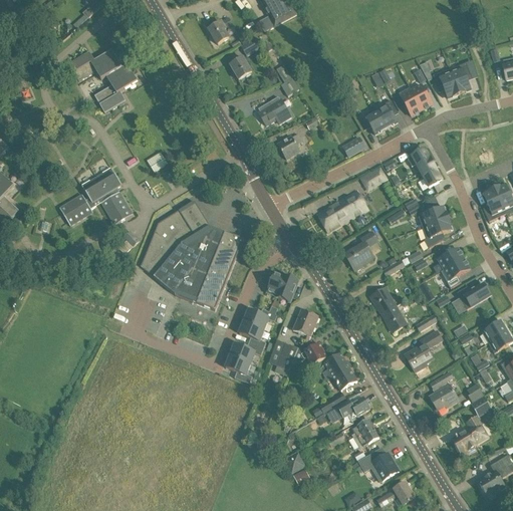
[(2,0),(0,1),(0,14),(1,16),(19,6),(16,0),(2,0)]
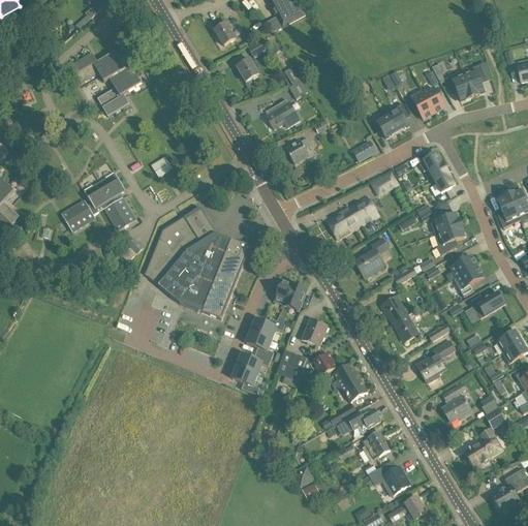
[(303,13),(296,0),(269,0),(281,25),(303,13)]
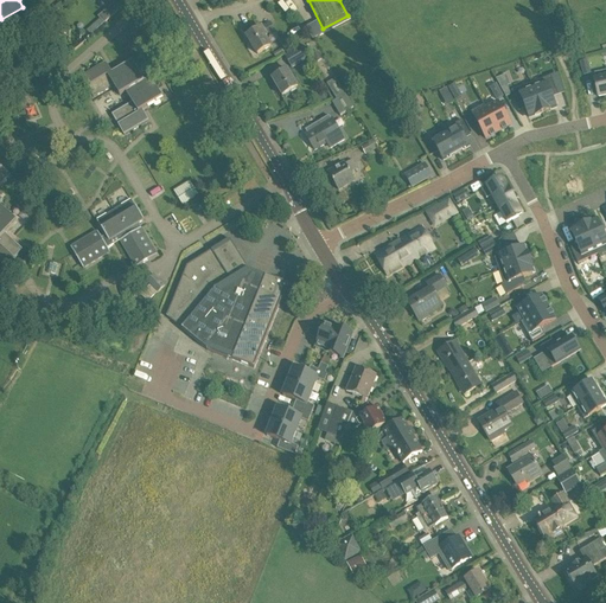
[(103,20),(115,10),(110,2),(97,14),(103,20)]
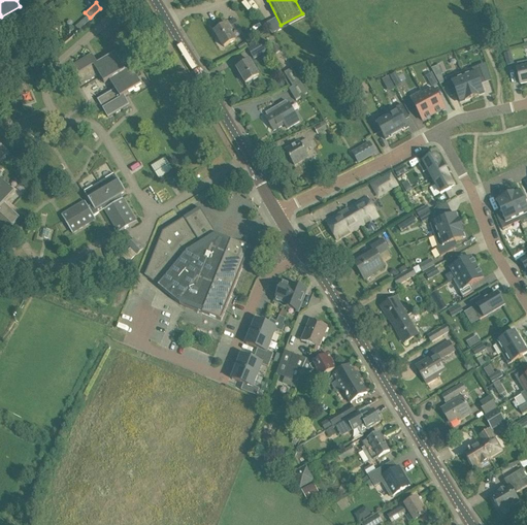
[(226,21),(213,28),(223,44),(234,37),(229,30),(231,29),(230,28),(238,23),(234,17),(227,22),(226,21)]
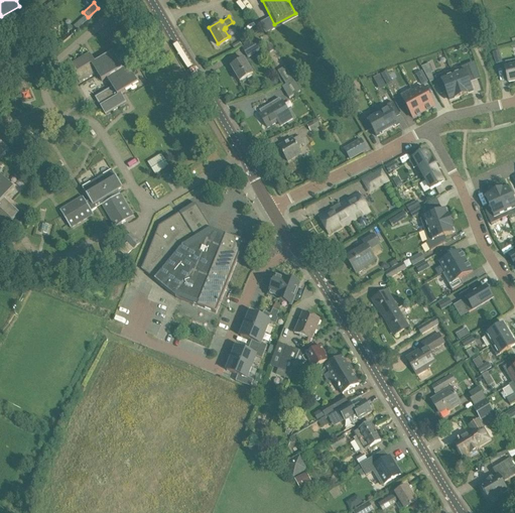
[(247,54),(261,46),(254,36),(241,44),(247,54)]
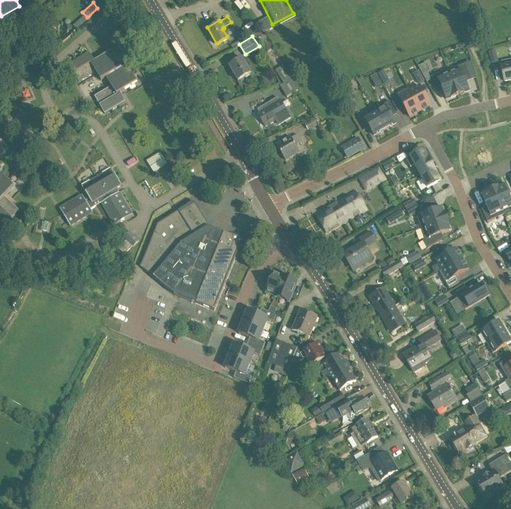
[(105,75),(110,84),(93,94),(104,111),(124,99),(119,90),(136,80),(126,63),(121,66),(110,48),(93,58),(88,49),(67,62),(78,79),(95,69),(100,78),(105,75)]
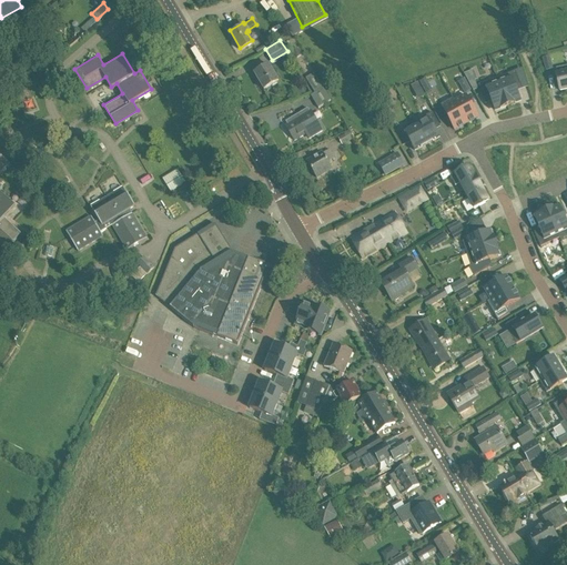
[(548,53),(542,54),(545,68),(552,67),(548,53)]
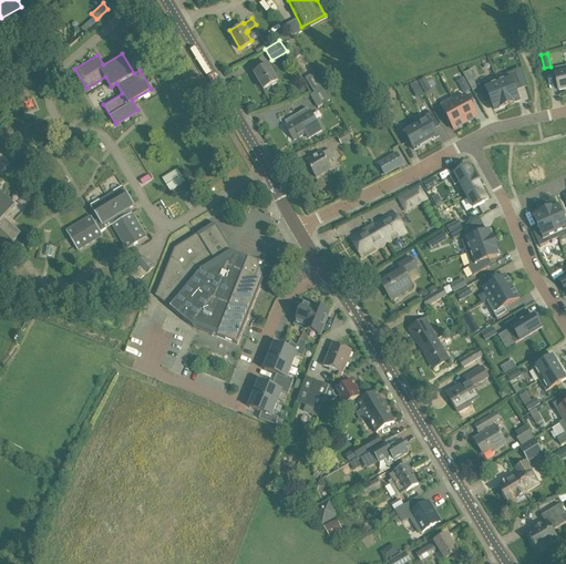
[(267,62),(253,71),(263,86),(277,78),(267,62)]
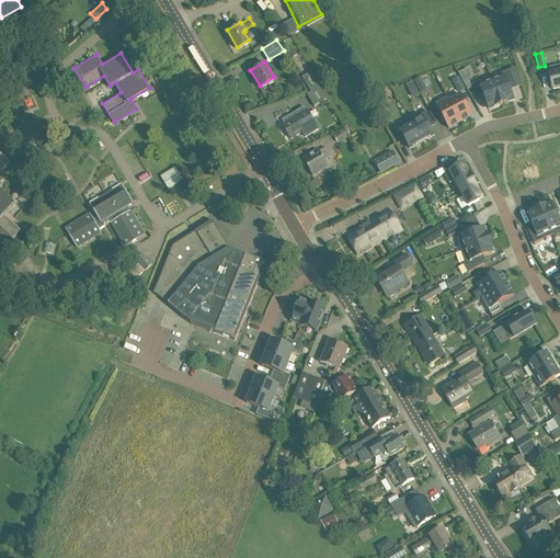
[(509,67),(490,75),(501,102),(513,98),(507,84),(514,82),(509,67)]
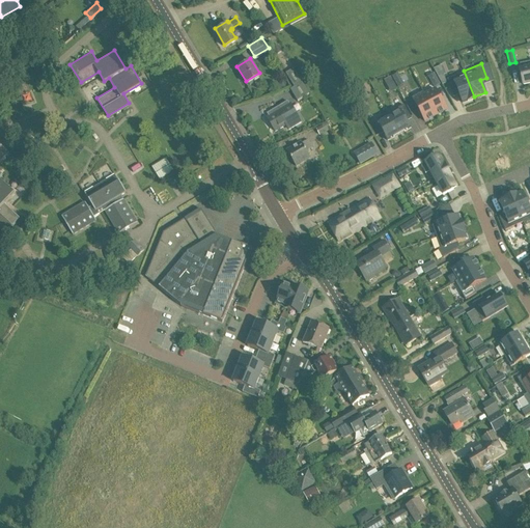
[(523,83),(529,81),(529,65),(520,67),(523,83)]
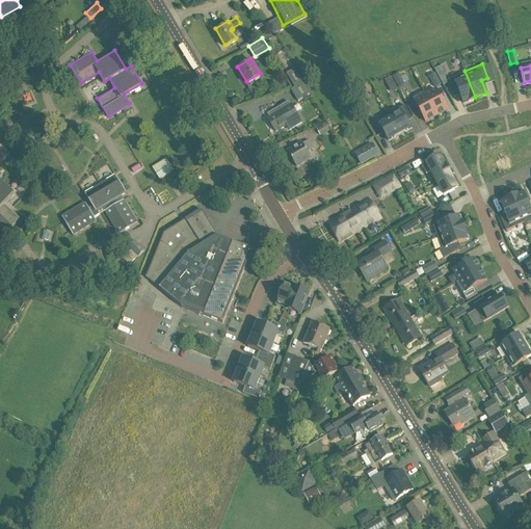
[(286,71),(294,85),(301,80),(293,67),(286,71)]
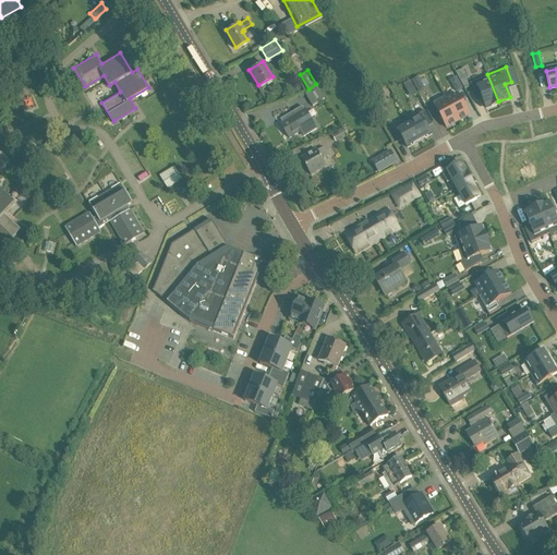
[(418,74),(412,77),(418,88),(424,85),(418,74)]
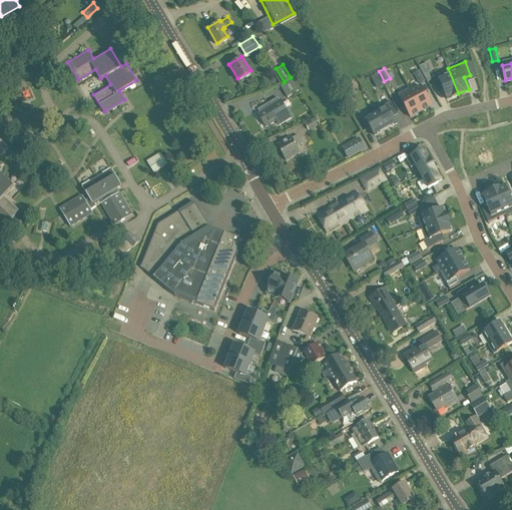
[(419,81),(424,78),(418,68),(413,71),(419,81)]
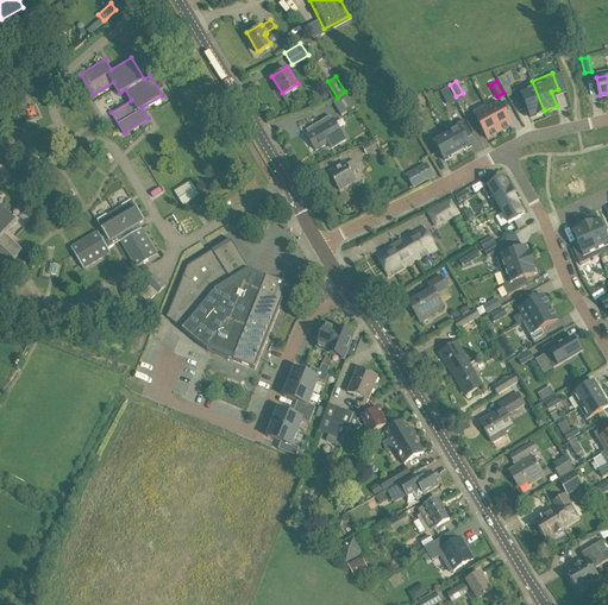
[(512,88),(518,104),(525,101),(530,115),(544,111),(532,81),(512,88)]
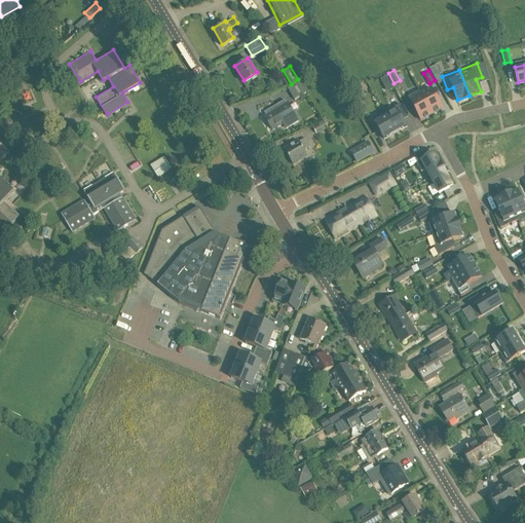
[(439,71),(433,73),(437,80),(442,79),(439,71)]
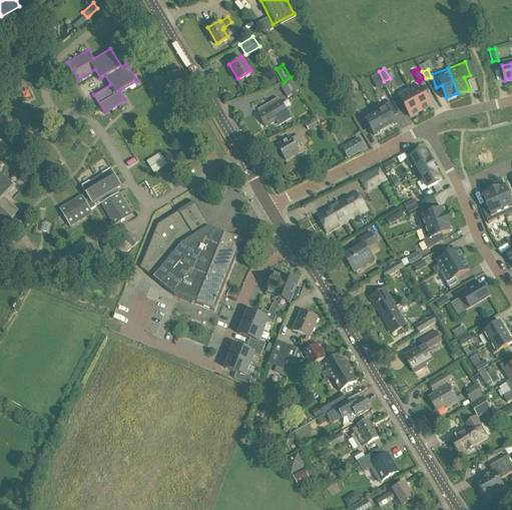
[(349,93),(354,90),(348,80),(343,83),(349,93)]
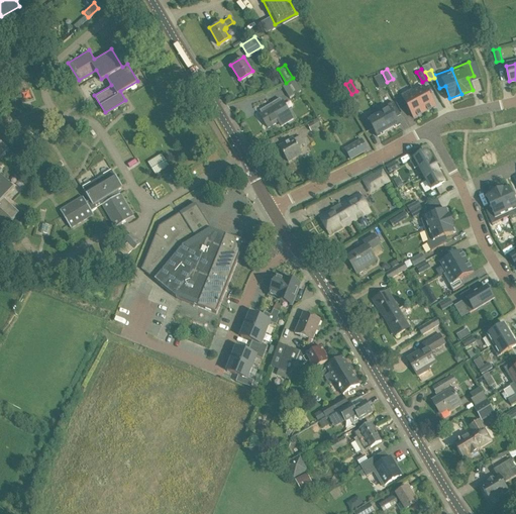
[(423,84),(412,90),(423,110),(434,104),(423,84)]
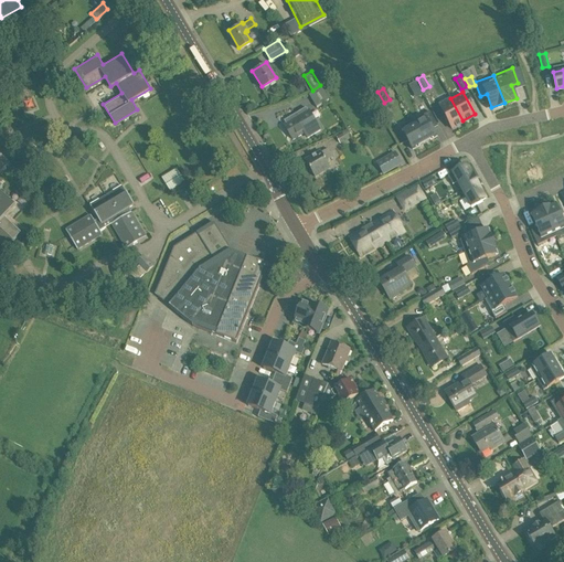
[(439,105),(451,127),(463,120),(450,98),(439,105)]
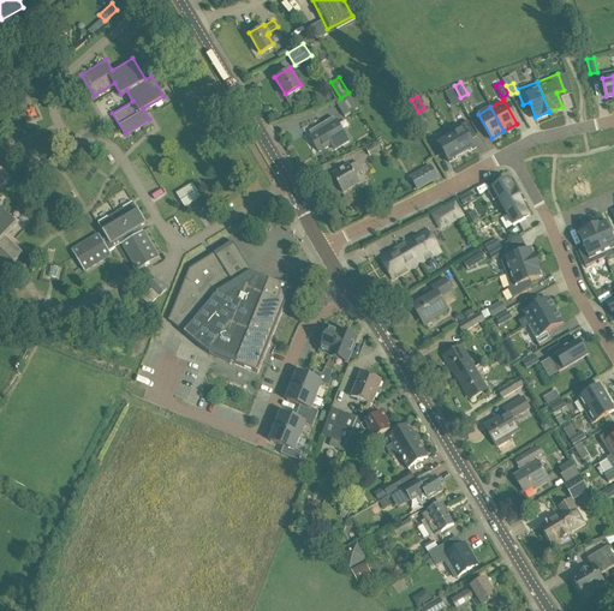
[(347,138),(335,118),(334,118),(332,114),(308,129),(310,132),(308,133),(317,149),(331,142),(333,147),(347,138)]
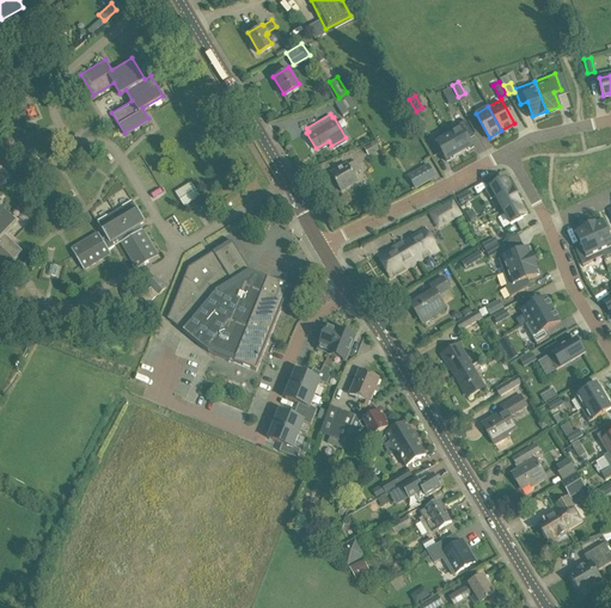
[(465,118),(446,128),(459,152),(471,145),(465,134),(471,130),(465,118)]
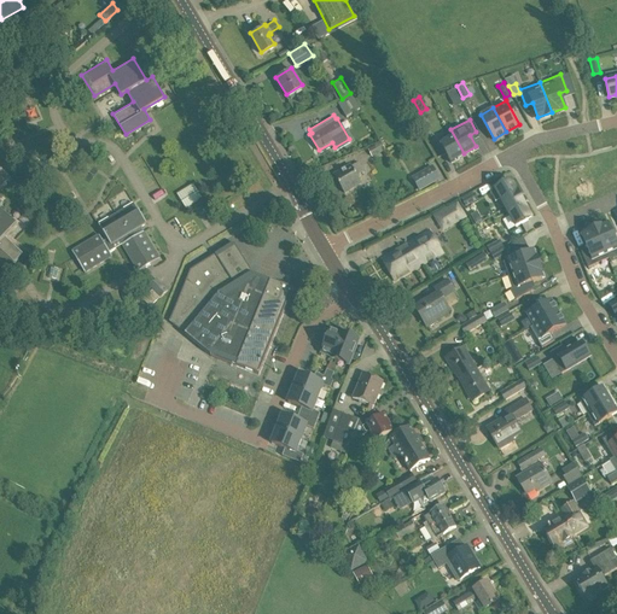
[(450,161),(464,153),(450,129),(437,136),(450,161)]
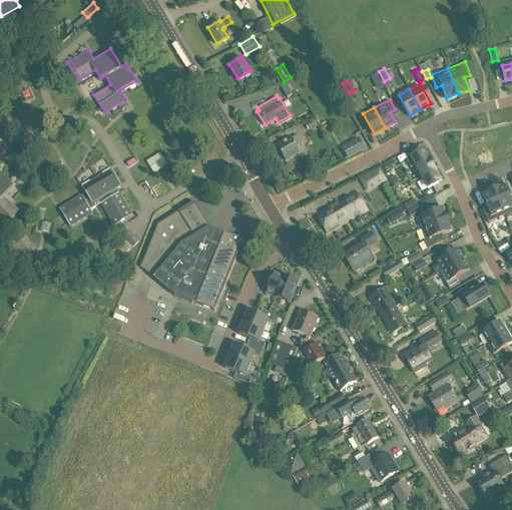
[(316,115),(304,121),(308,128),(319,122),(316,115)]
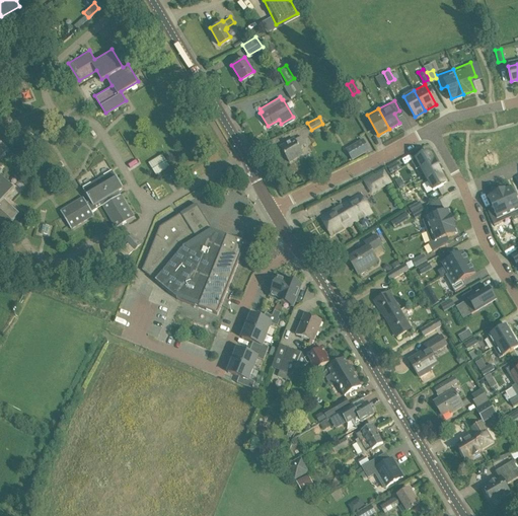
[(293,136),(279,145),(288,160),(302,151),(299,145),(304,142),(300,134),(294,138),(293,136)]
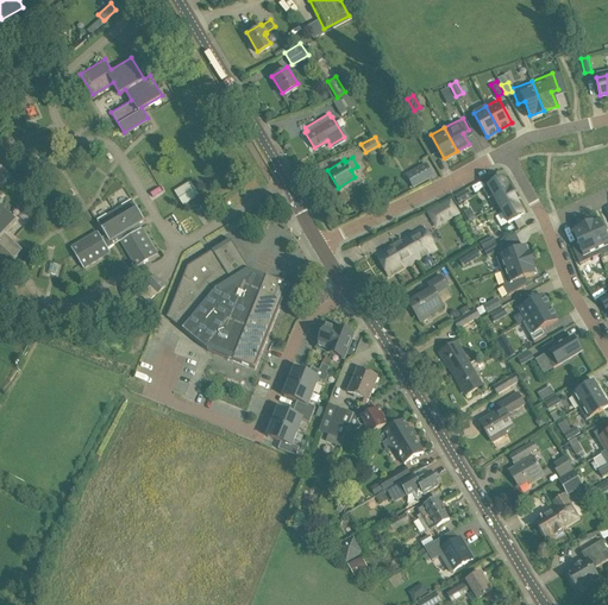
[(425,161),(406,172),(413,184),(432,174),(425,161)]
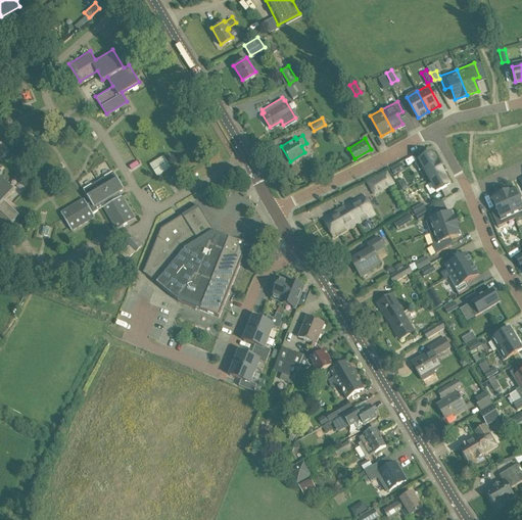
[(4,198),(13,188),(0,175),(0,172),(2,171),(0,168),(0,156),(8,148),(0,140),(0,224),(4,228),(18,213),(4,198)]
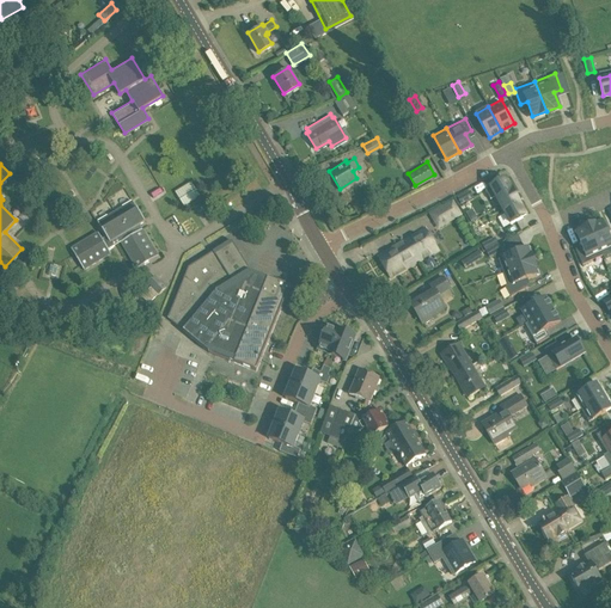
[(484,188),(489,197),(495,195),(500,203),(515,195),(505,177),(484,188)]
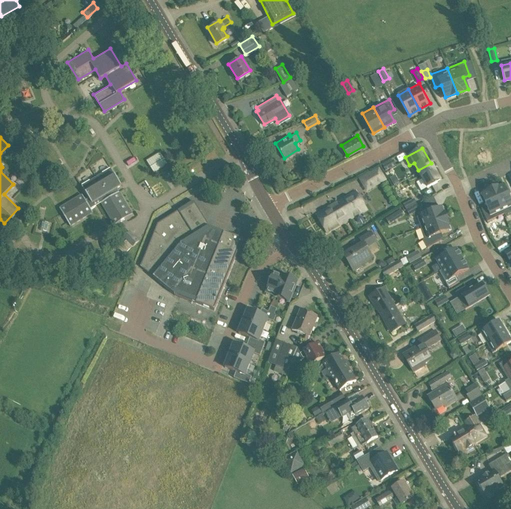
[(395,163),(392,158),(382,163),(385,169),(395,163)]
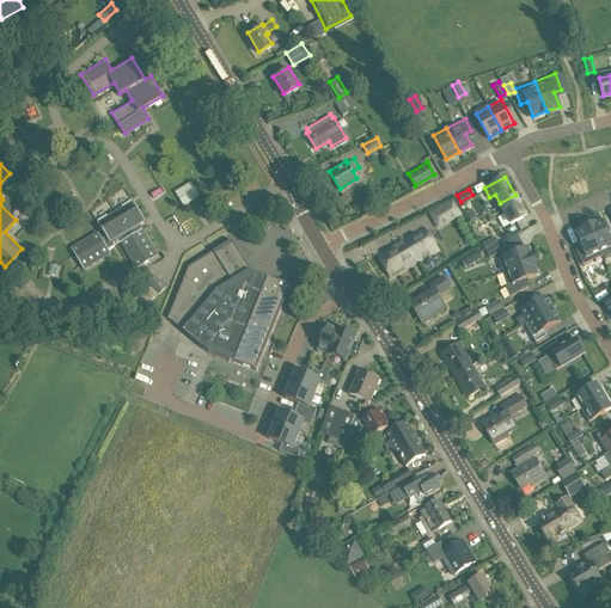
[(165,202),(182,232),(199,222),(183,192),(165,202)]
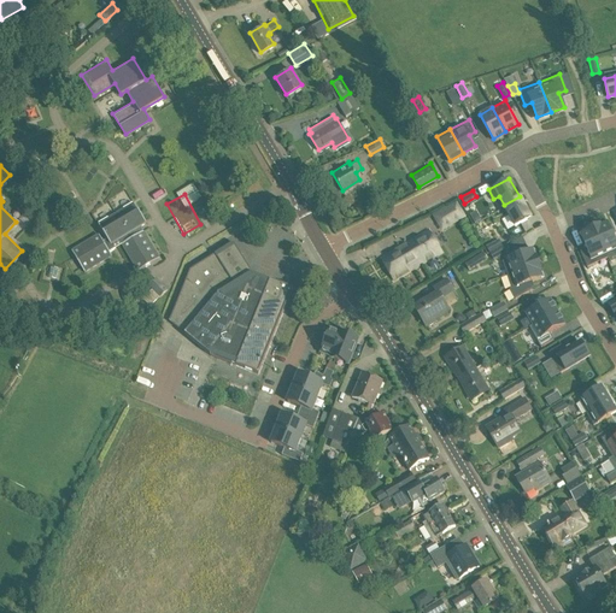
[(520,196),(504,205),(514,223),(529,214),(520,196)]
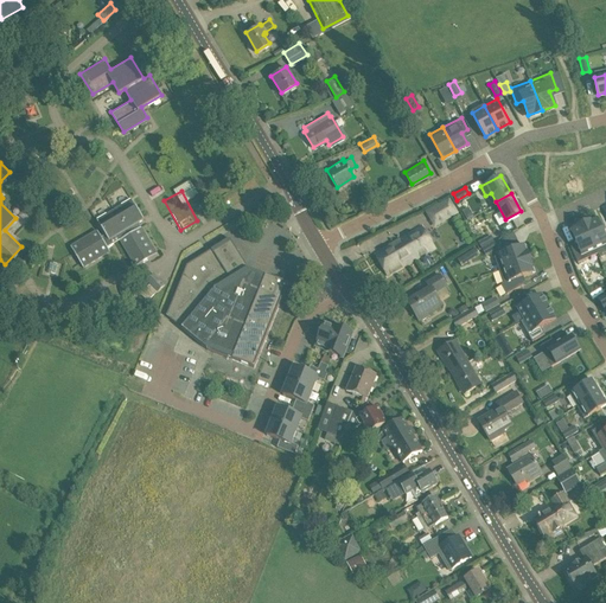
[(116,232),(135,264),(155,251),(140,225),(135,228),(133,223),(142,217),(131,197),(96,218),(104,232),(101,235),(96,228),(70,244),(82,265),(109,249),(103,241),(116,232)]
